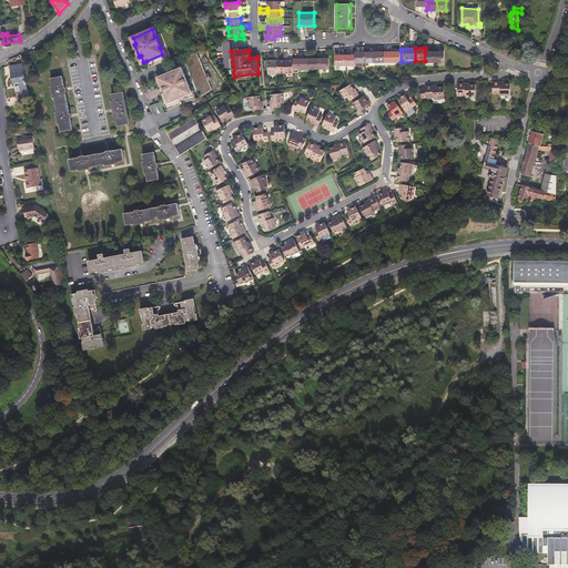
[(162,54),(146,61),(149,68),(172,59),(169,51),(162,54)]
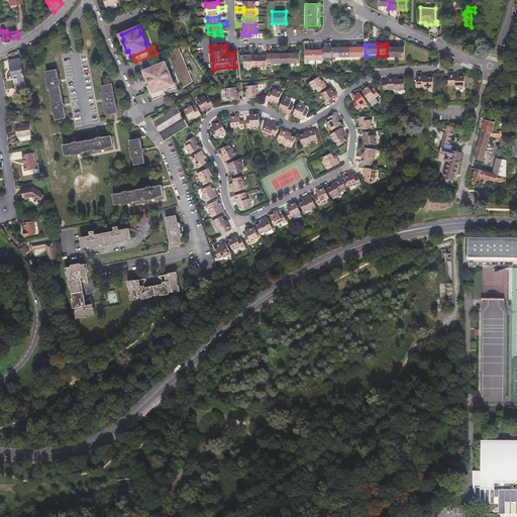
[(333,47),(333,60),(342,59),(341,46),(333,47)]
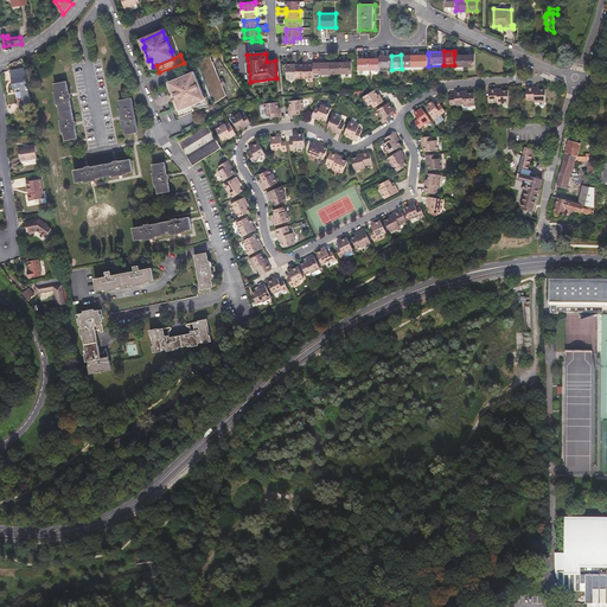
[(411,69),(411,55),(401,55),(402,69),(411,69)]
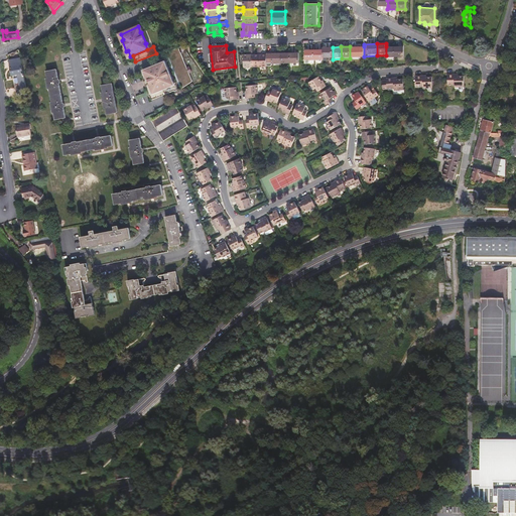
[(359,56),(364,56),(364,46),(359,47),(359,46),(350,46),(350,58),(359,58),(359,56)]
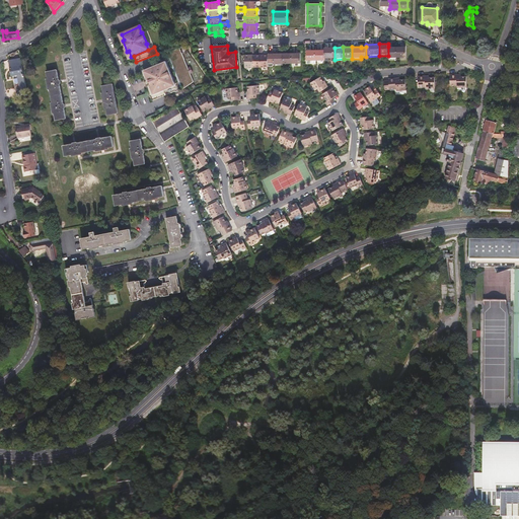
[(397,57),(397,47),(388,47),(388,56),(388,60),(397,60),(397,57)]
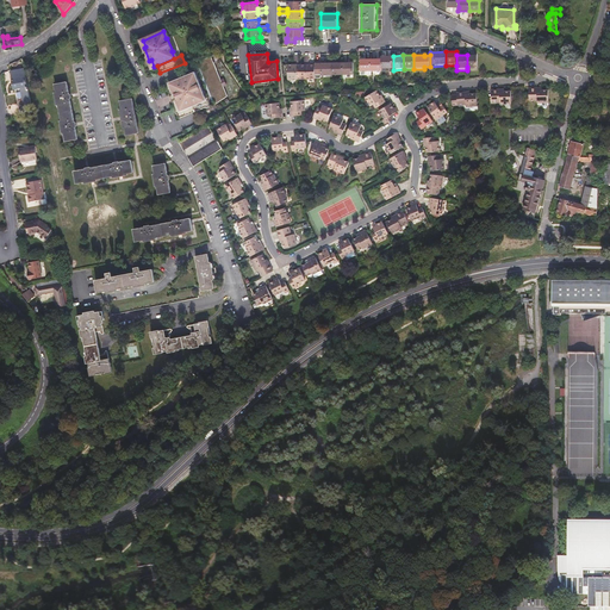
[(478,55),(467,55),(467,67),(478,67),(478,55)]
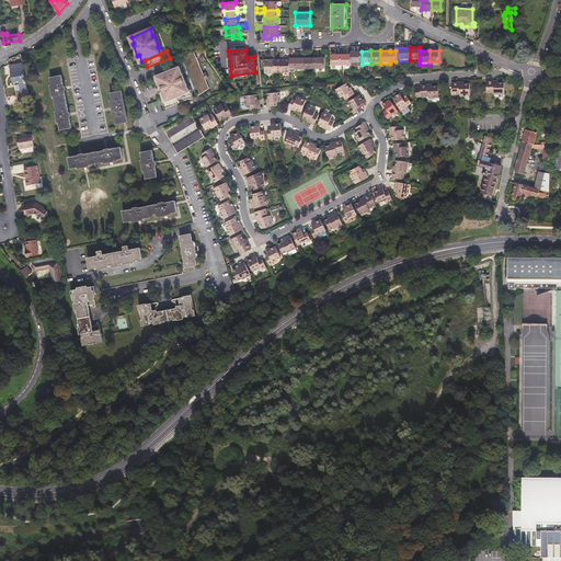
[(273,72),(282,72),(282,60),(281,60),(275,60),(275,52),(271,52),(271,59),(273,59),(273,72)]
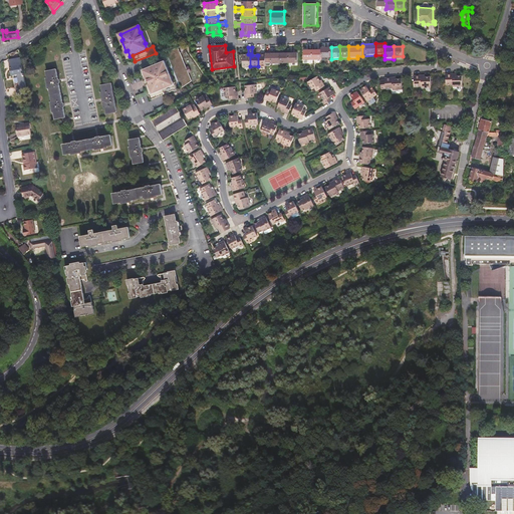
[(258,55),(258,66),(266,66),(266,65),(266,54),(261,55),(260,47),(257,47),(257,55),(258,55)]
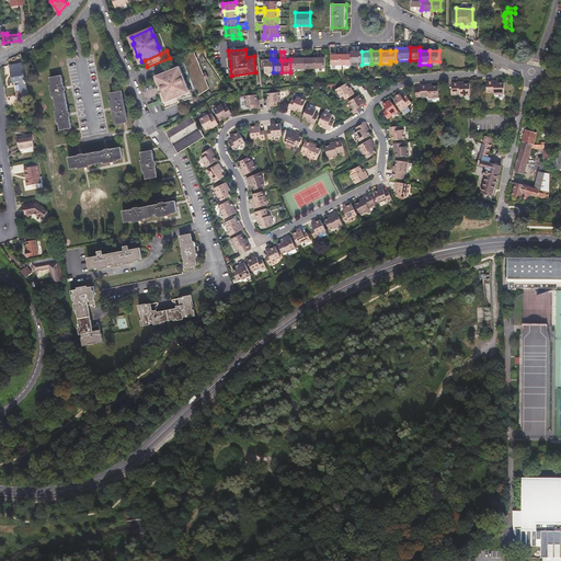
[(352,54),(352,65),(362,65),(362,52),(352,52),(352,54)]
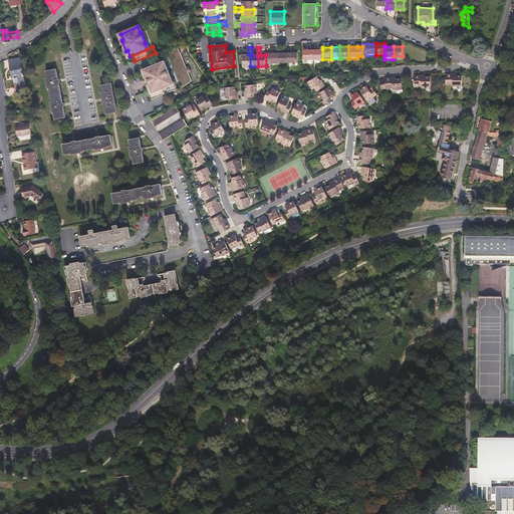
[(167,86),(169,91),(171,90),(176,90),(180,89),(187,85),(192,81),(188,72),(179,50),(178,48),(169,52),(158,57),(160,62),(159,63),(145,68),(148,74),(147,75),(149,82),(151,86),(152,85),(155,91),(167,86)]
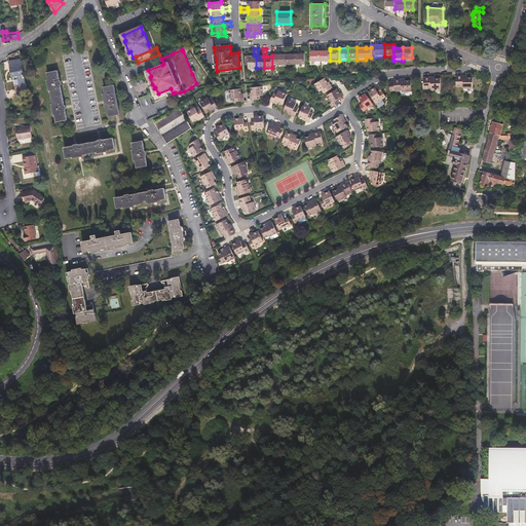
[(311,61),(321,61),(320,50),(311,51),(311,61)]
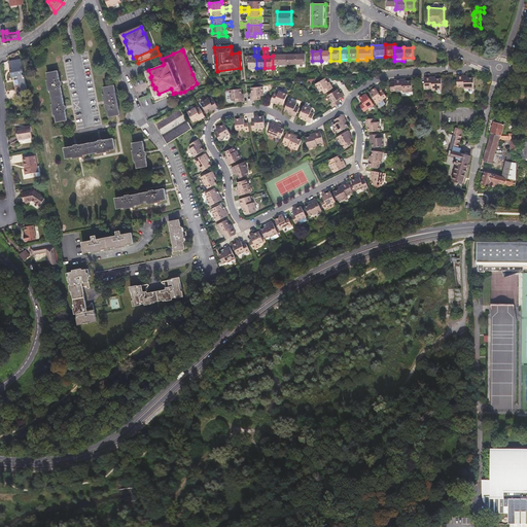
[(320,50),(321,61),(330,61),(330,50),(320,50)]
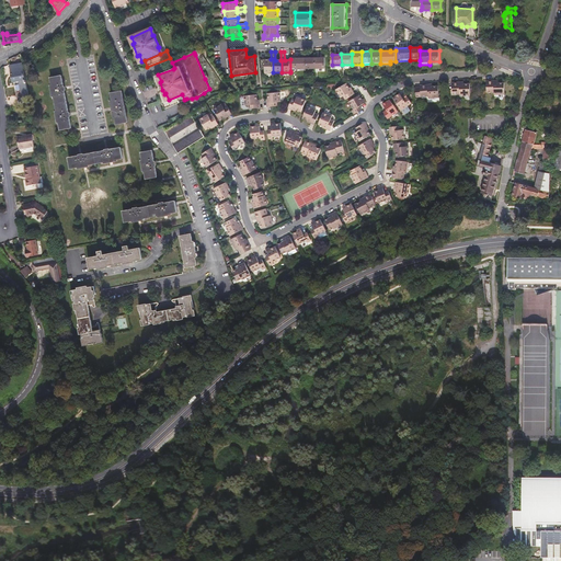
[(296,57),(290,57),(290,59),(290,71),(290,72),(295,72),(295,71),(296,71),(296,68),(306,68),(306,58),(296,58),(296,57)]
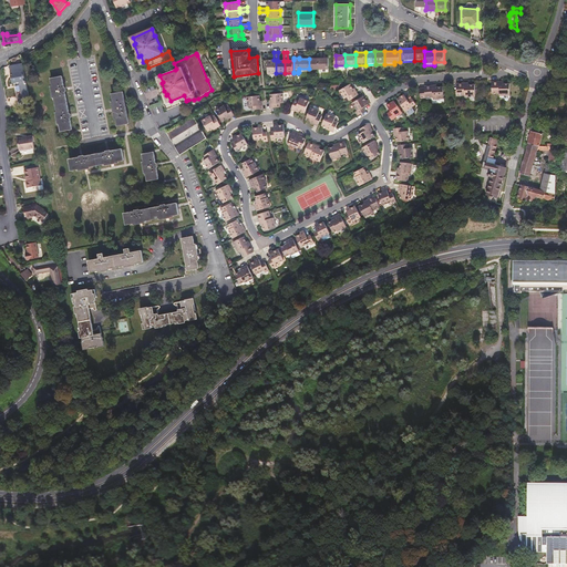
[(319,59),(319,69),(319,72),(329,71),(329,58),(319,59)]
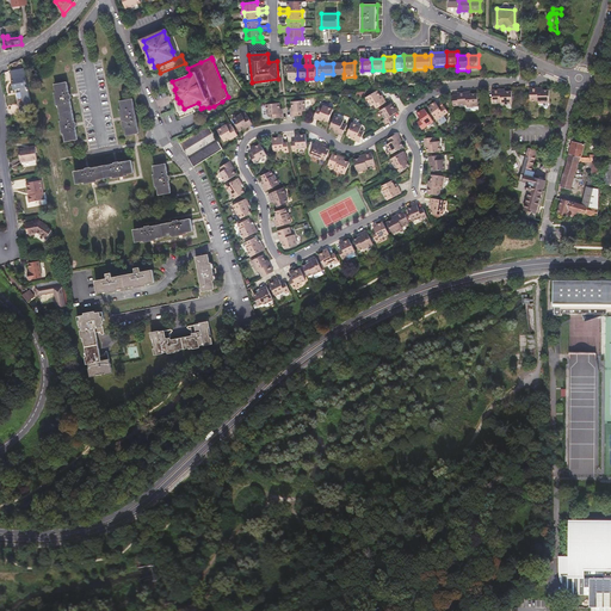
[(344,63),(333,63),(333,74),(344,74),(344,63)]
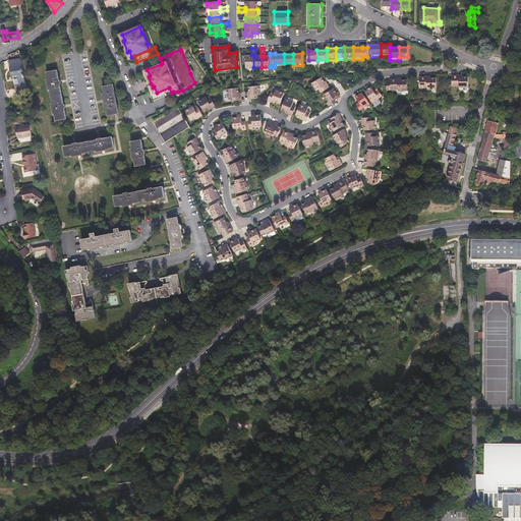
[(242,55),(242,63),(246,63),(246,68),(253,68),(253,67),(253,55),(251,55),(242,55)]
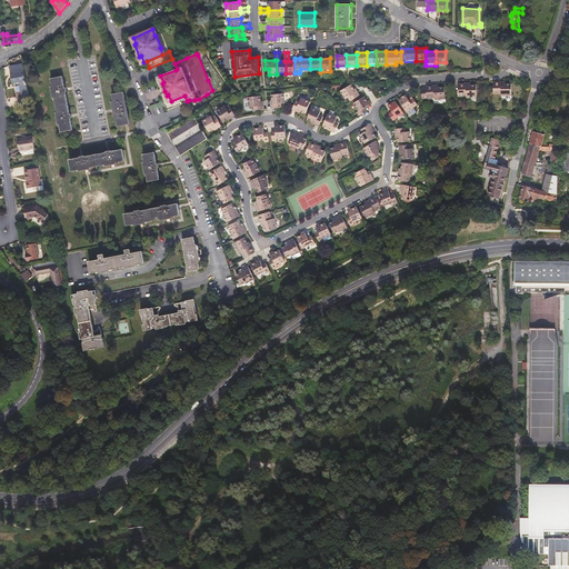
[(23,98),(30,97),(25,71),(12,75),(13,83),(18,82),(20,95),(23,93),(23,98)]
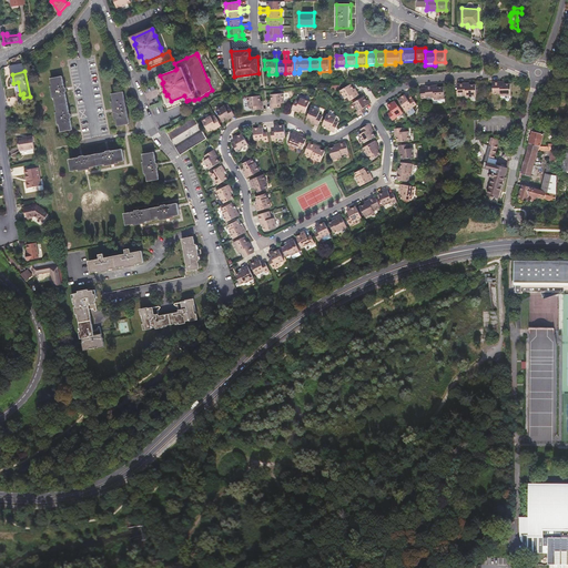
[(64,88),(62,77),(51,79),(53,87),(51,87),(53,98),(56,98),(58,112),(57,113),(59,124),(60,123),(61,131),(72,130),(70,118),(71,118),(71,114),(70,114),(66,92),(67,91),(66,88),(64,88)]
